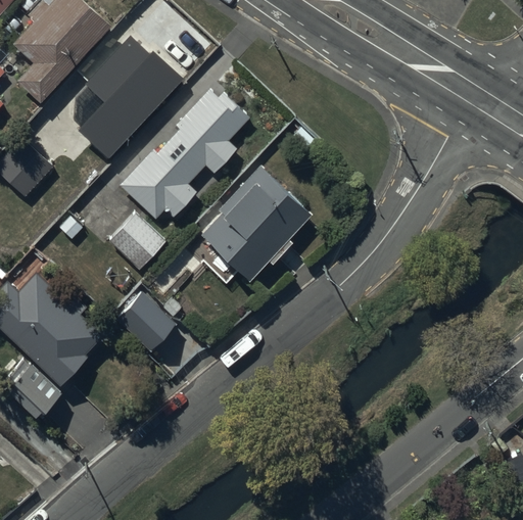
[(0,0),(0,15),(13,0),(0,0)]
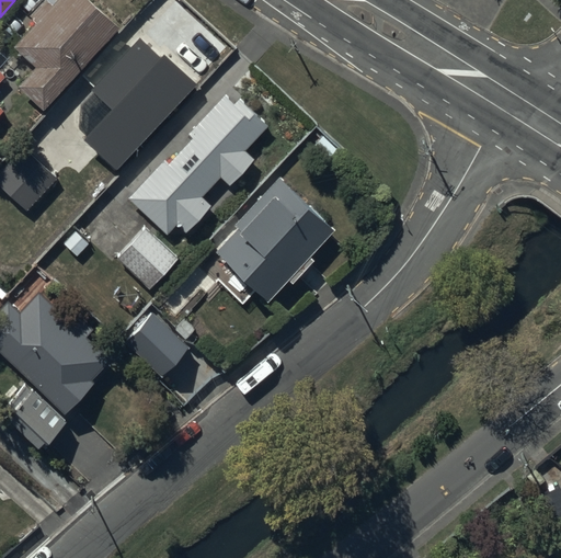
[(117,26),(89,0),(58,0),(52,8),(46,2),(31,19),(35,23),(14,46),(37,67),(20,86),(43,106),(117,26)]
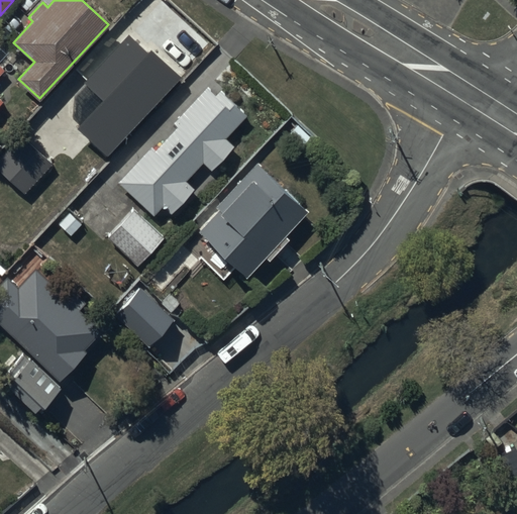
[(181,78),(150,49),(147,53),(128,34),(83,81),(104,101),(79,127),(107,155),(181,78)]
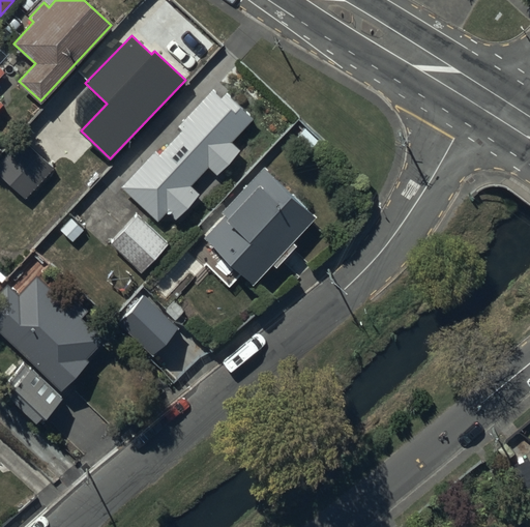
[(254,120),(226,94),(222,99),(212,91),(178,127),(182,130),(158,155),(154,152),(120,188),(157,225),(167,214),(175,222),(200,196),(189,186),(208,166),(217,175),(240,151),(232,143),(254,120)]
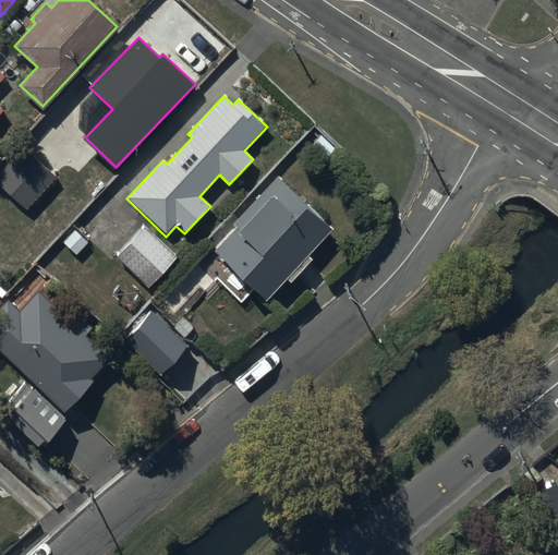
[(58,178),(25,147),(0,173),(0,184),(27,210),(58,178)]
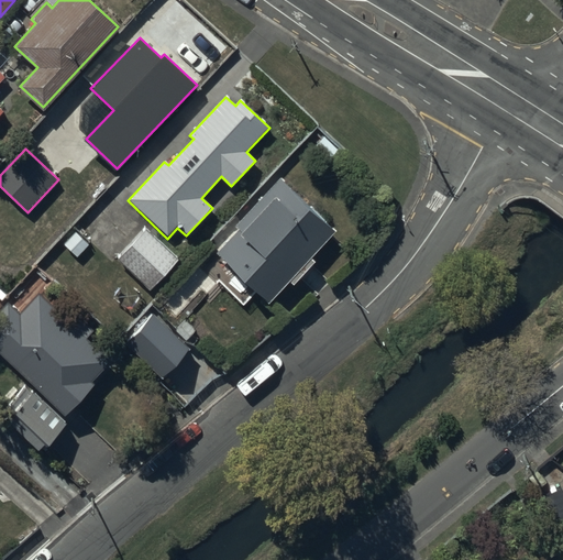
[(334,231),(279,180),(238,227),(240,231),(219,253),(269,300),(334,231)]
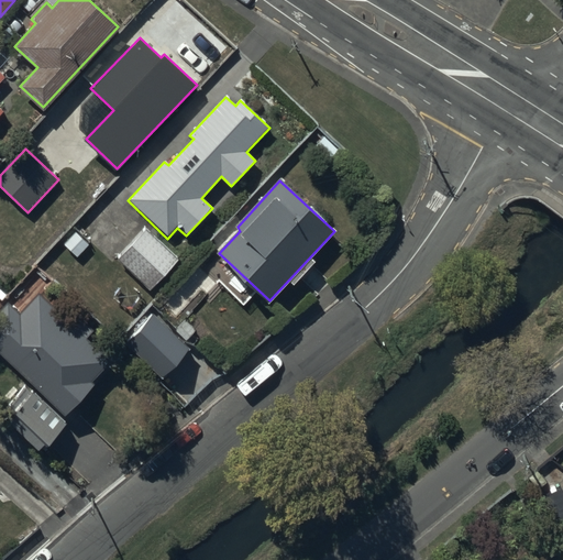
[(178,261),(145,230),(118,260),(151,291),(178,261)]
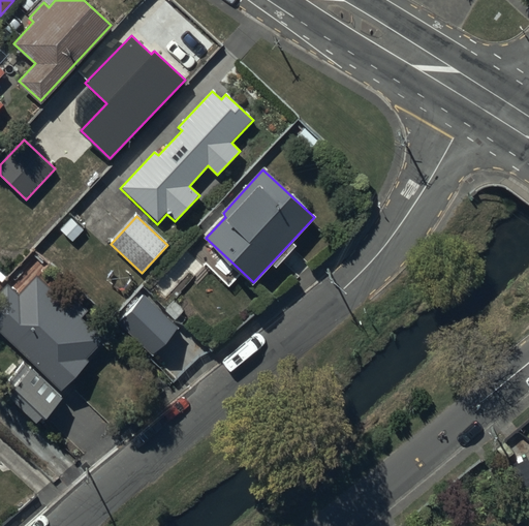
[(102,340),(36,278),(19,297),(6,285),(0,291),(0,332),(61,390),(89,361),(86,359),(102,340)]
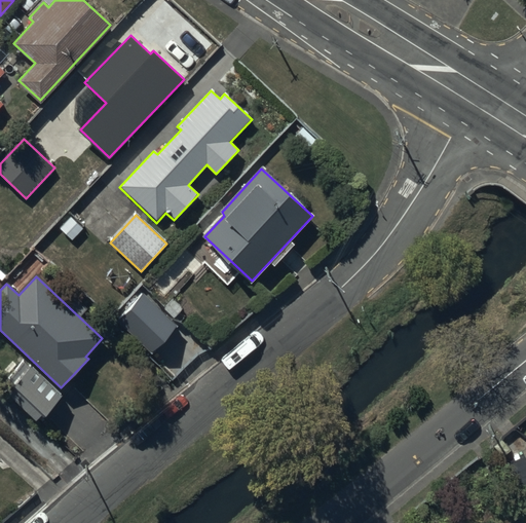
[(177,327),(143,295),(117,323),(152,353),(177,327)]
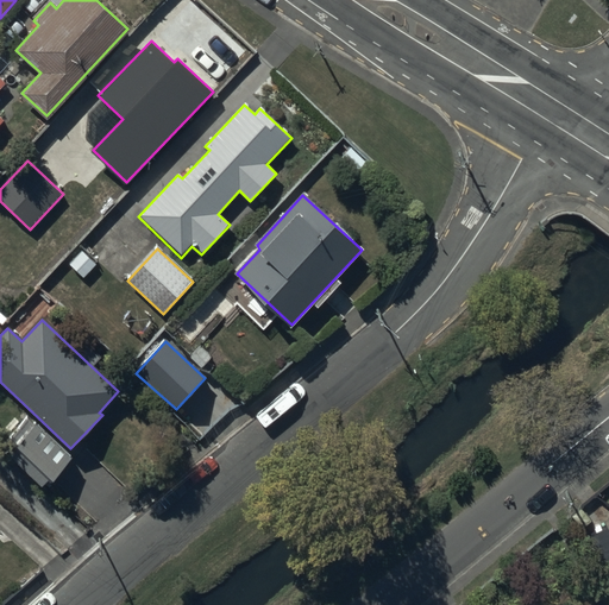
[(29,420),(0,451),(43,491),(71,460),(29,420)]
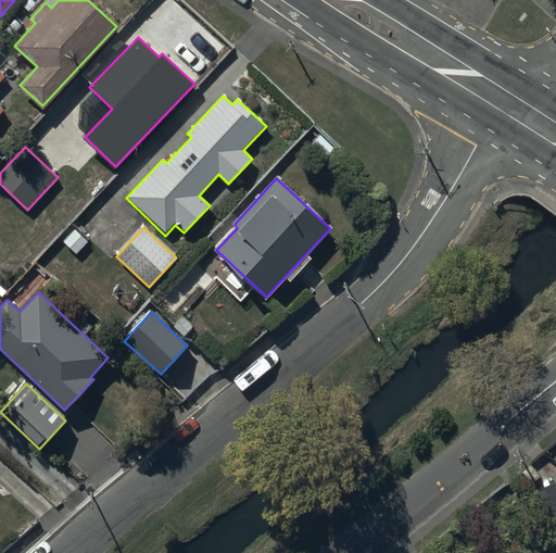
[(535,492),(555,527),(555,489),(552,482),(535,492)]
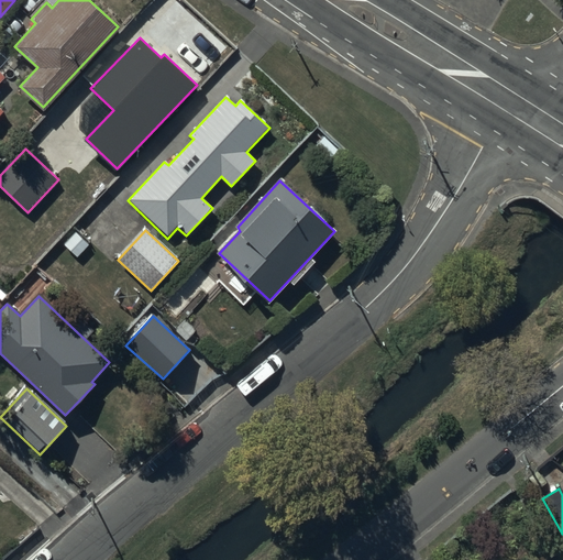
All buildings are outlined.
